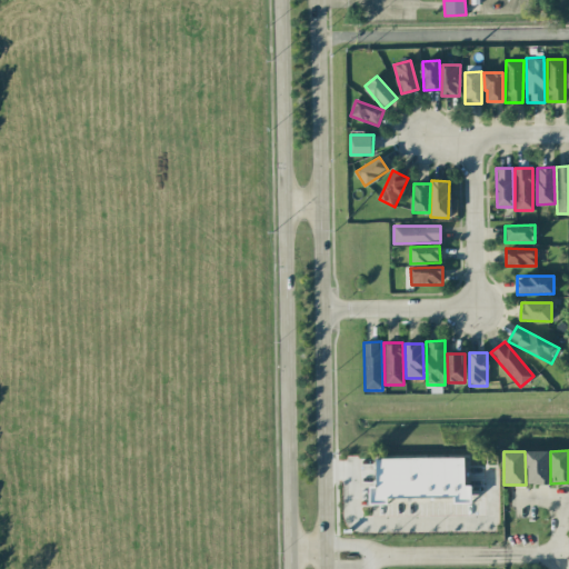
[(549,485),(548,451),(527,451),(528,485),(549,485)]
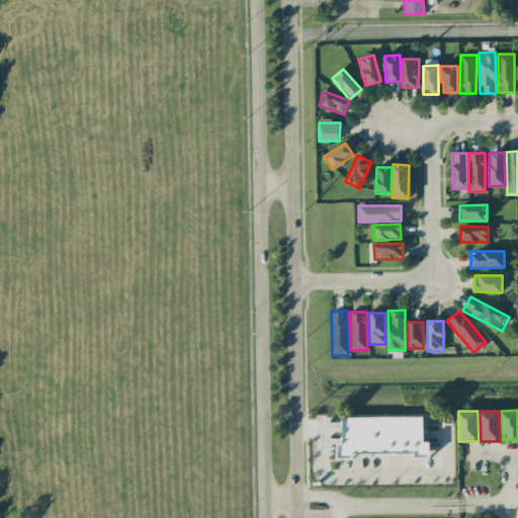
[(344,417),(344,442),(338,442),(338,458),(353,458),(353,452),(415,452),(415,458),(430,458),(430,442),(424,442),(423,417),(344,417)]
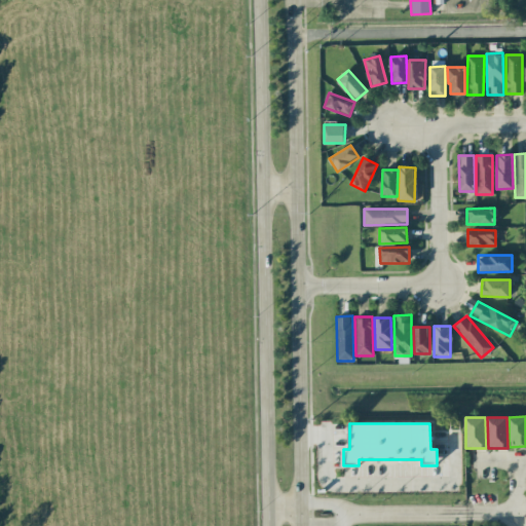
All buildings are outlined.
